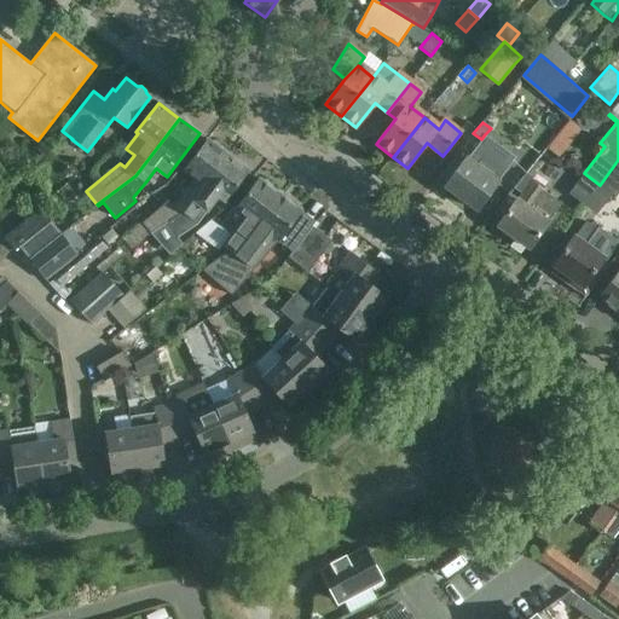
[(481,139),(445,187),(476,210),(515,157),(485,134),(481,139)]
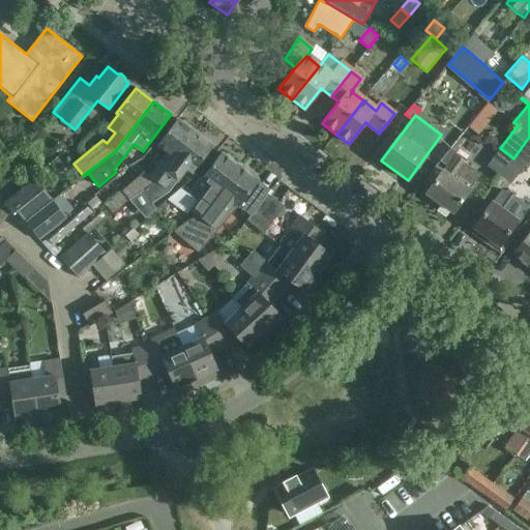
[(143,189),(156,180),(157,180),(168,167),(195,133),(187,127),(187,124),(182,120),(180,121),(177,119),(157,144),(167,151),(149,175),(144,172),(123,189),(100,210),(100,211),(81,229),(87,235),(107,217),(107,218),(128,200),(136,195),(143,189)]
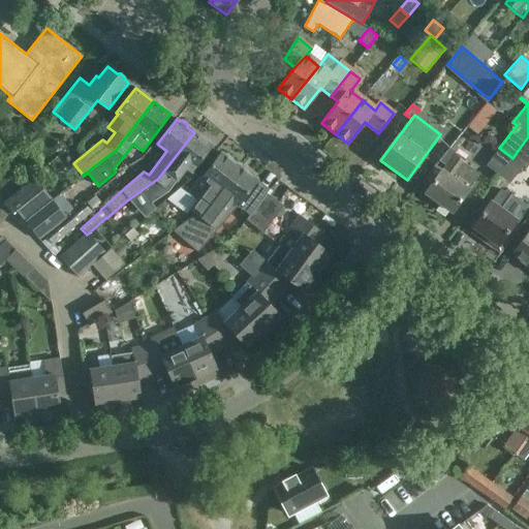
[(212,146),(209,144),(209,142),(204,137),(201,138),(194,132),(167,166),(157,180),(156,180),(143,189),(152,203),(167,192),(187,166),(193,170),(212,146)]
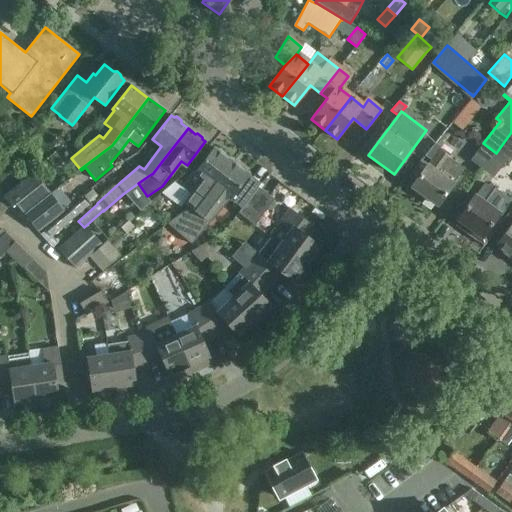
[(511,158),(511,132),(496,153),(509,163),(511,158)]
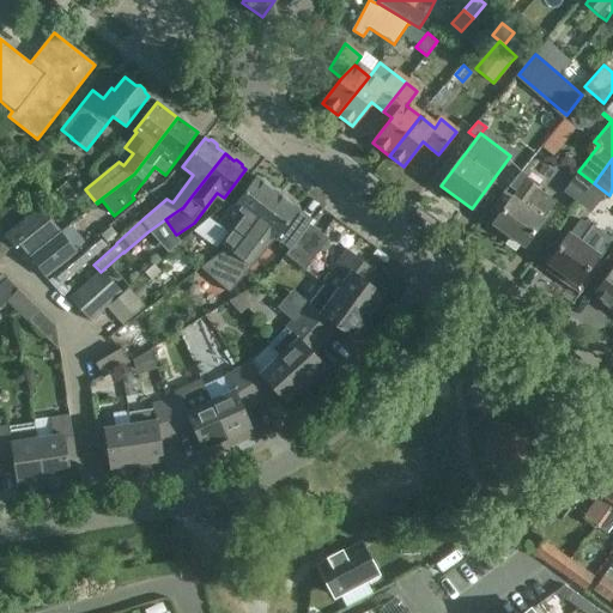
[(231,205),(217,224),(228,232),(219,243),(229,250),(232,253),(277,193),(268,187),(268,183),(262,178),(260,180),(256,177),(244,193),(242,196),(235,206),(231,205)]
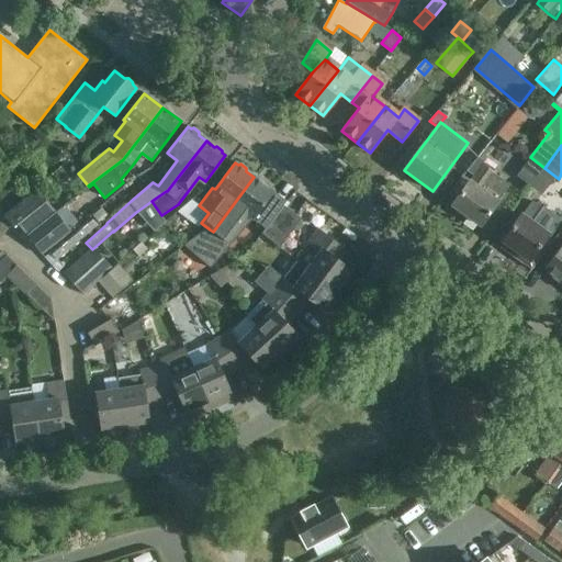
[(494,173),(492,175),(481,167),(471,181),(462,176),(454,186),(447,195),(454,201),(452,205),(481,225),(496,203),(509,184),(494,173)]
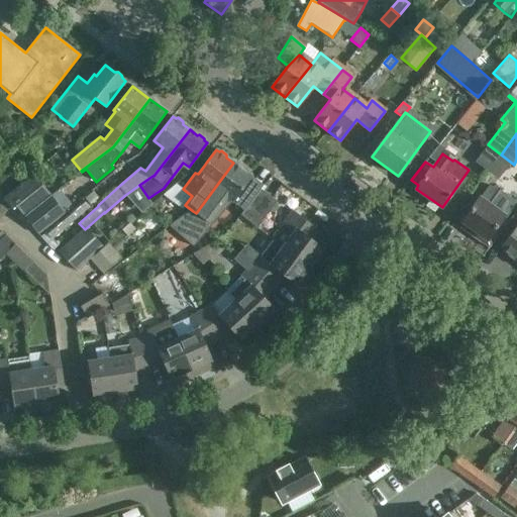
[(183,215),(169,225),(194,246),(232,202),(243,210),(244,210),(261,188),(248,180),(251,176),(248,174),(247,171),(243,168),(240,168),(233,163),(196,213),(193,211),(183,215)]
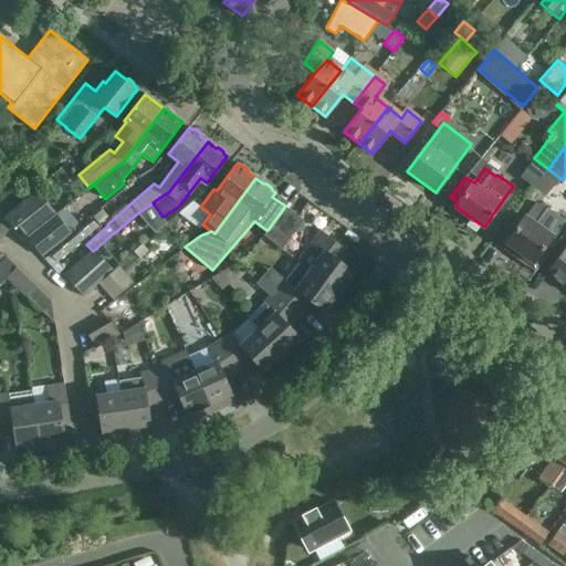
[(25,237),(54,213),(38,191),(4,217),(16,228),(18,227),(25,237)]
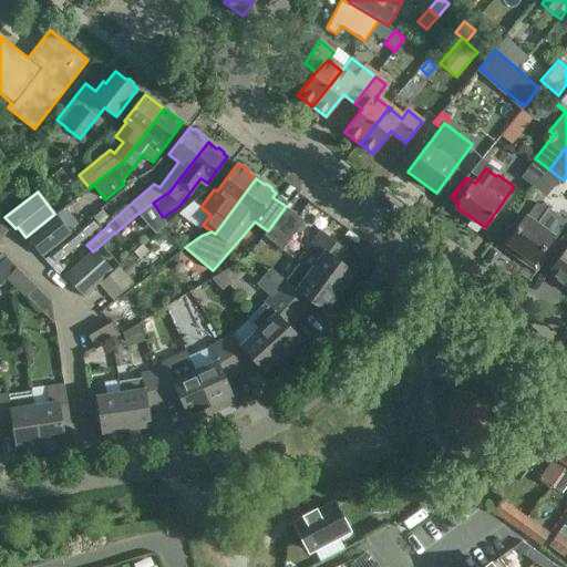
[(519,225),(507,243),(517,250),(514,256),(536,272),(536,271),(548,254),(543,250),(547,245),(552,238),(554,240),(566,223),(548,209),(547,210),(536,204),(526,217),(525,217),(519,225)]
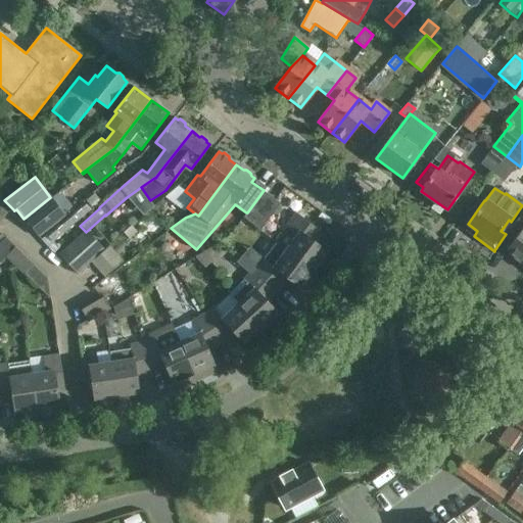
[(246,212),(244,217),(262,229),(268,220),(280,203),(264,191),(264,190),(247,212),(246,212)]
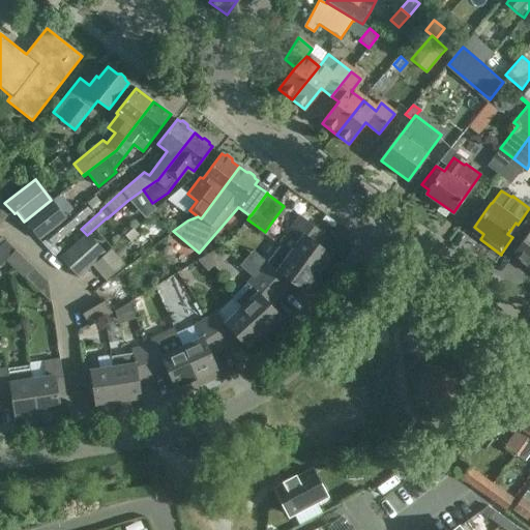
[(95,196),(87,203),(92,209),(100,202),(95,196)]
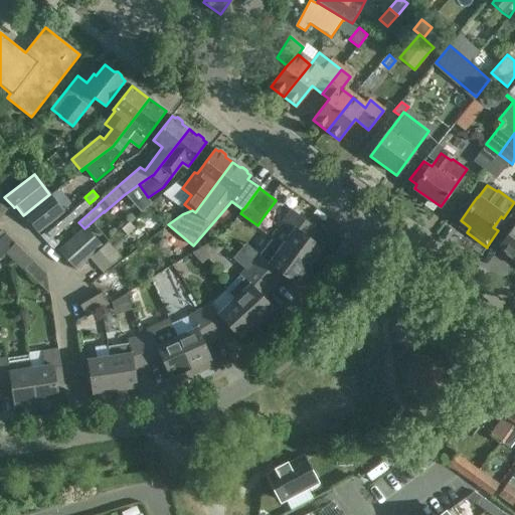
[(49,194),(23,215),(31,224),(39,232),(40,231),(63,212),(49,194)]
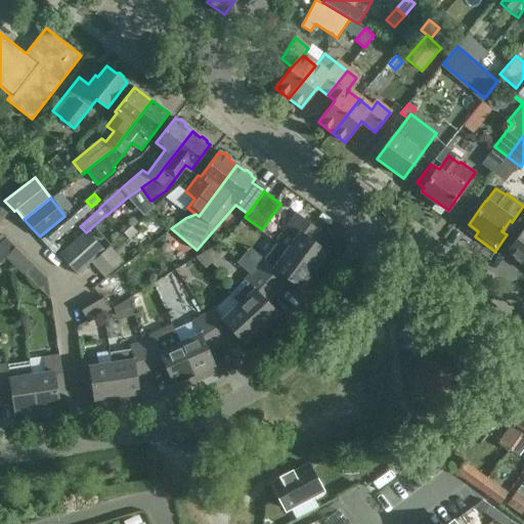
[(91,210),(84,203),(42,238),(56,252),(59,249),(53,243),(91,210)]
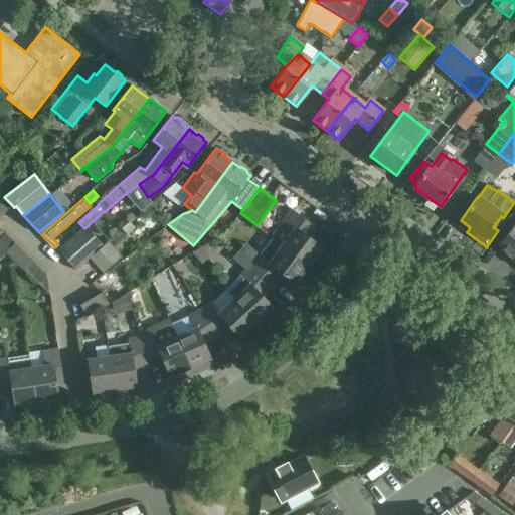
[(291,210),(278,228),(289,236),(283,244),(301,258),(305,261),(311,265),(323,247),(306,235),(313,226),(291,210)]
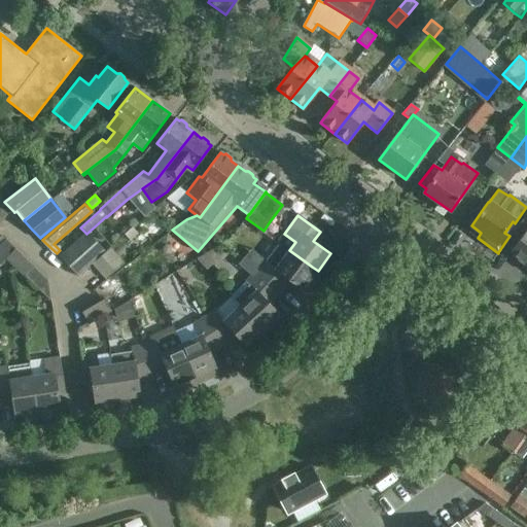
[(526,231),(510,253),(526,267),(526,231)]
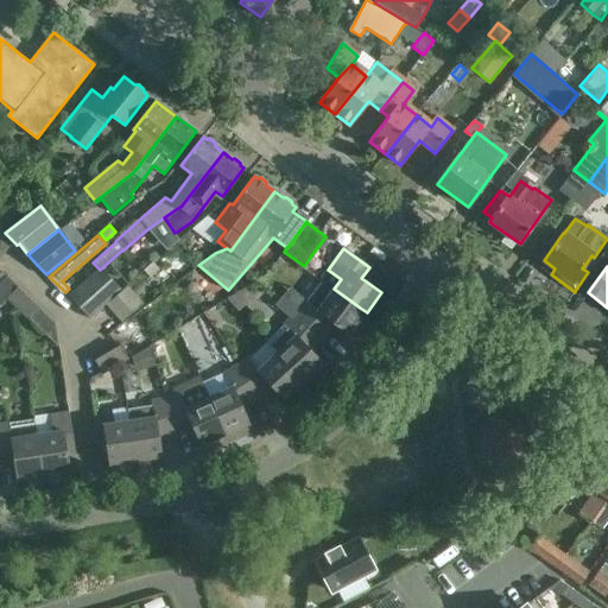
[(101,270),(70,296),(92,315),(103,304),(120,290),(101,270)]
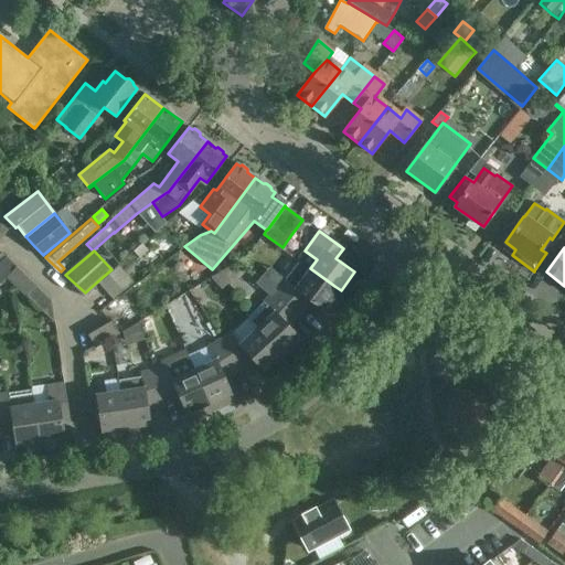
[(162,253),(150,263),(155,268),(167,258),(162,253)]
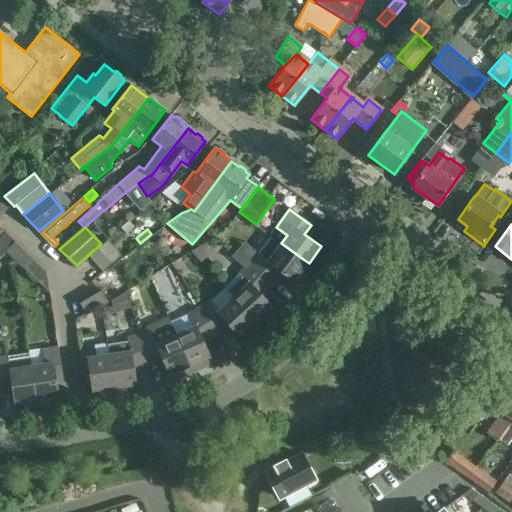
[(0,257),(7,250),(14,242),(4,233),(0,237),(0,257)]
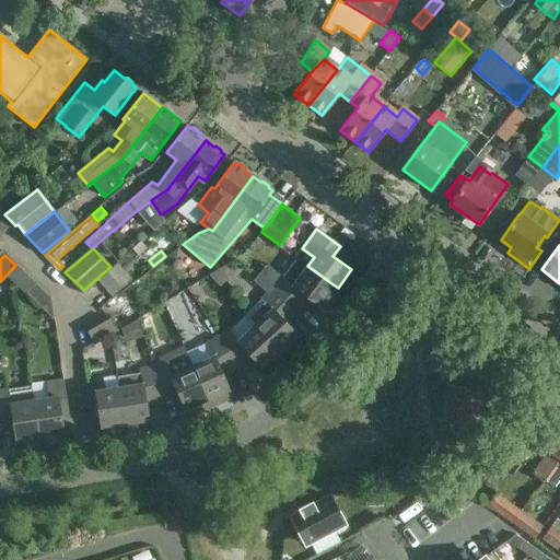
[(338,288),(295,257),(283,275),(273,286),(295,305),(304,295),(322,308),(338,288)]
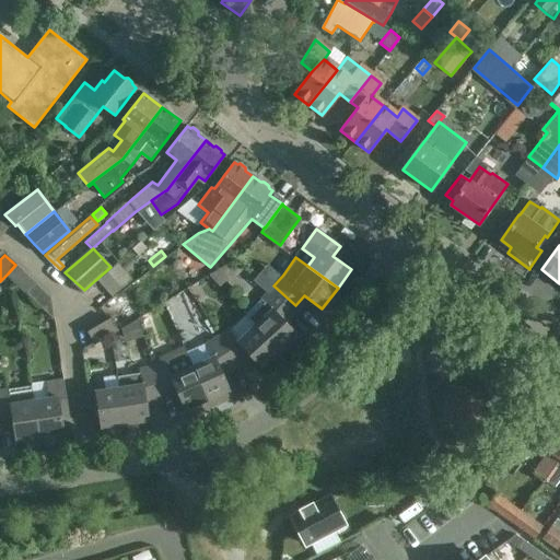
[(16,264),(15,265),(8,273),(27,292),(37,282),(16,264)]
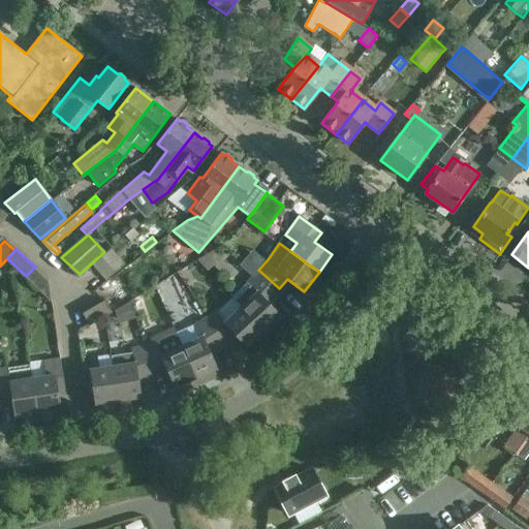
[(91,265),(80,274),(81,275),(91,266),(106,282),(125,265),(111,249),(105,253),(104,252),(91,265)]
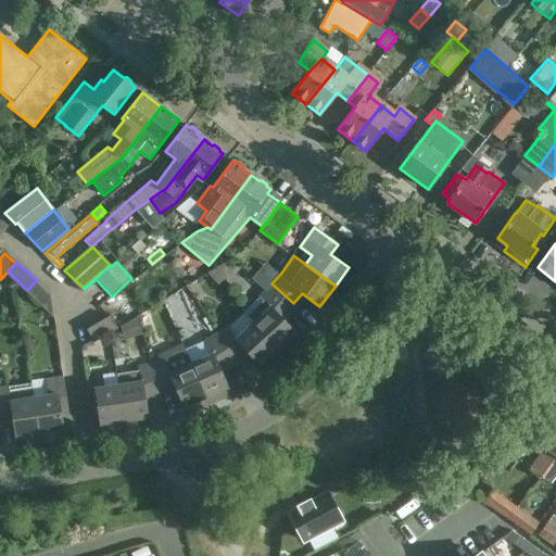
[(243,311),(255,323),(279,349),(280,348),(285,352),(298,340),(293,336),(294,335),(295,333),(280,317),(293,303),(272,283),(262,294),(243,311)]
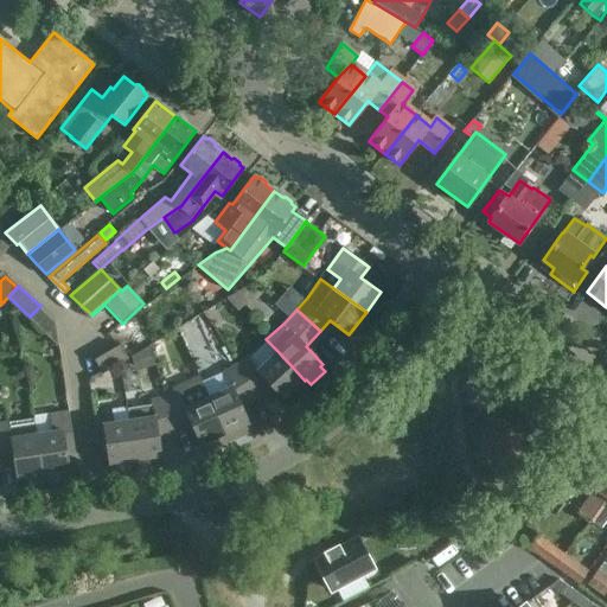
[(142,347),(135,336),(121,344),(128,356),(129,357),(142,347)]
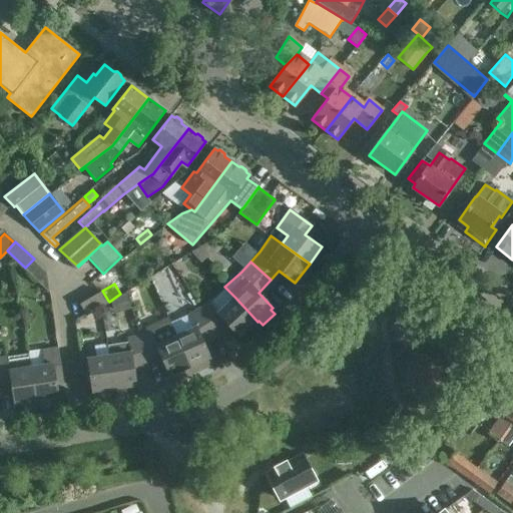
[(88,314),(102,305),(108,301),(101,290),(81,303),(88,314)]
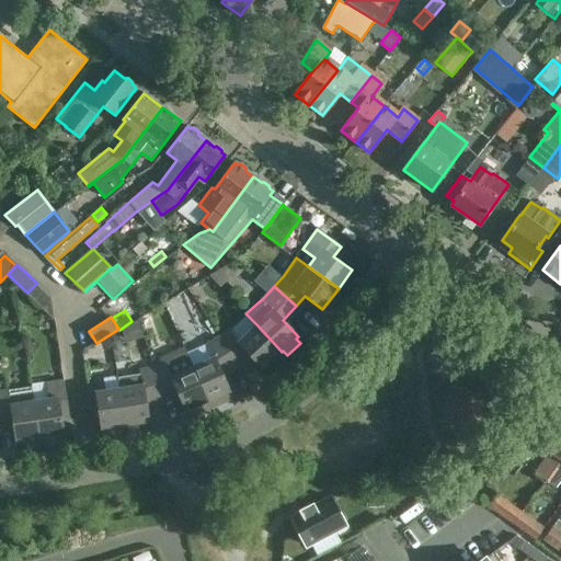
[(231,327),(219,334),(237,361),(248,354),(263,369),(282,352),(258,325),(240,341),(231,327)]
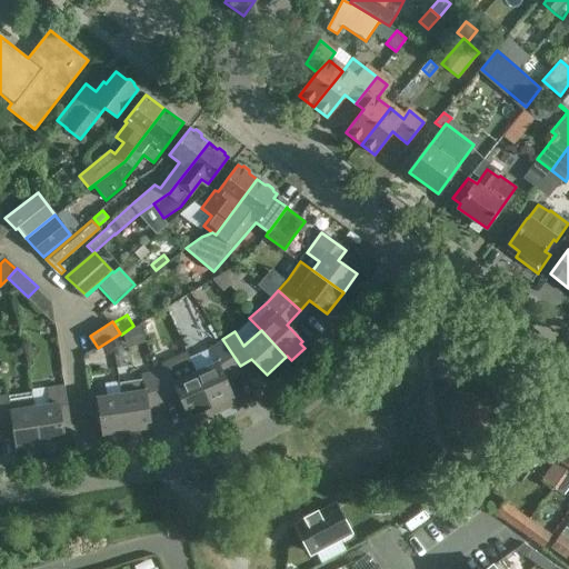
[(218,361),(197,371),(211,405),(215,412),(233,403),(231,398),(233,397),(223,377),(240,366),(222,339),(211,347),(218,361)]
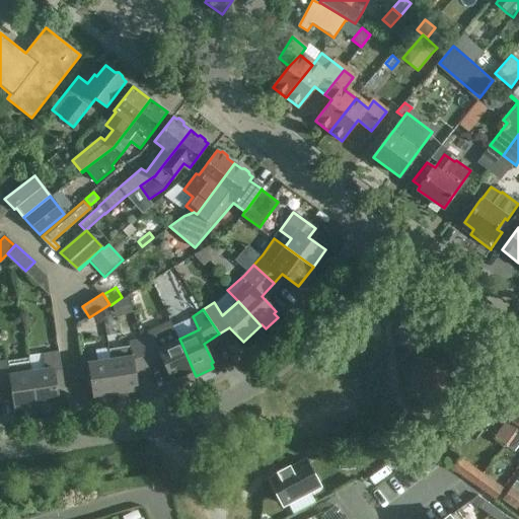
[(142,339),(149,366),(163,362),(171,380),(173,379),(175,385),(196,376),(179,339),(177,340),(170,321),(146,331),(148,336),(142,339)]
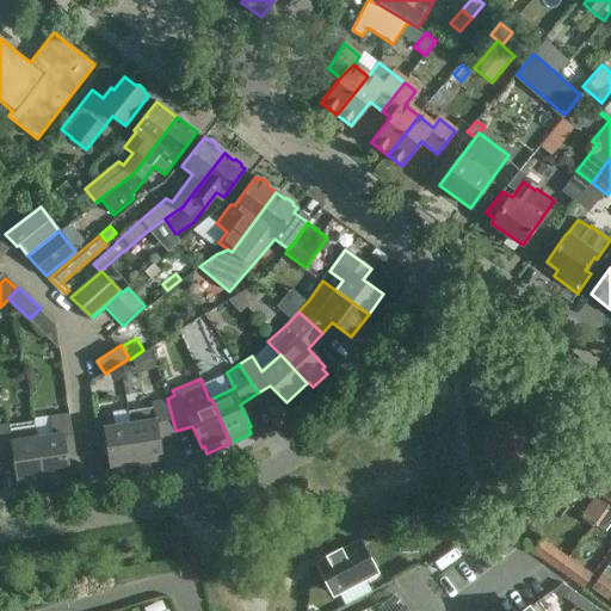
[(136,463),(137,463),(139,469),(162,466),(161,460),(162,460),(159,436),(176,431),(167,399),(153,403),(154,408),(129,412),(130,423),(136,463)]
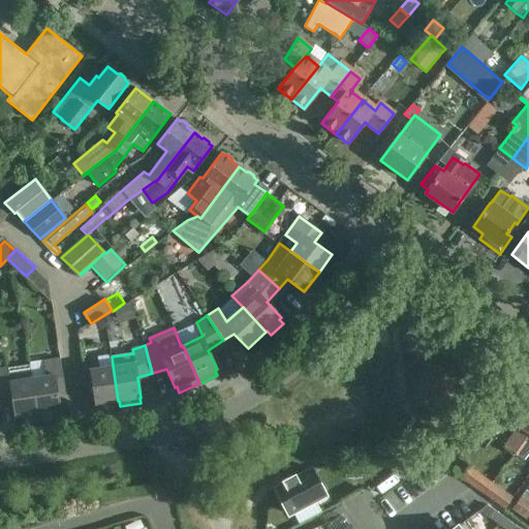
[(34,376),(39,412),(60,410),(57,387),(64,386),(60,360),(45,362),(48,374),(34,376)]
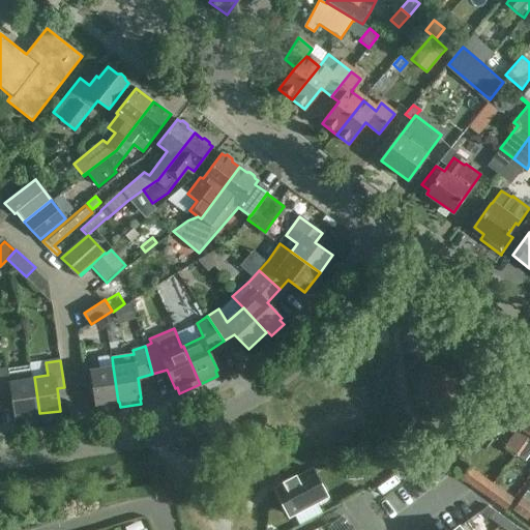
[(9,370),(9,366),(0,369),(0,388),(1,398),(11,396),(15,417),(39,413),(34,377),(31,377),(29,365),(9,370)]
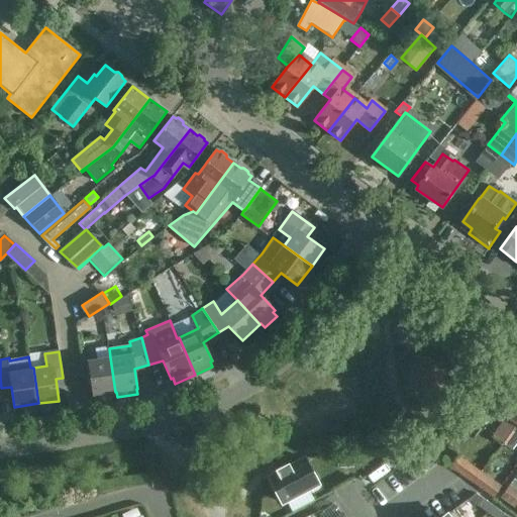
[(115,392),(110,357),(81,363),(85,386),(91,385),(93,396),(97,395),(98,401),(111,399),(110,393),(115,392)]
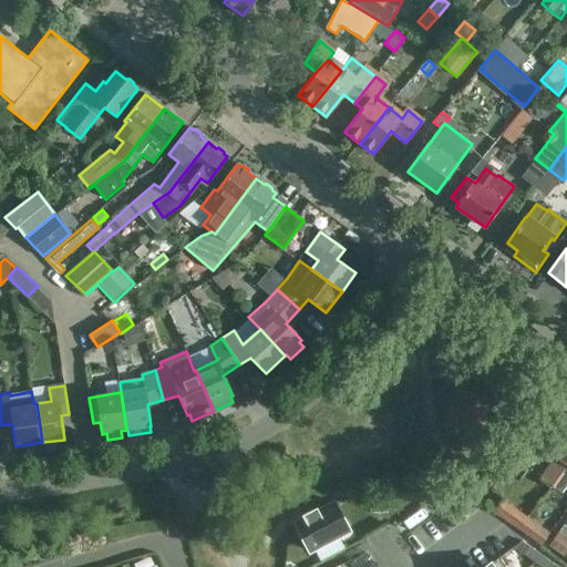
[(566,463),(566,420),(555,439),(543,430),(535,440),(547,449),(559,457),(543,481),(550,487),(566,463)]
